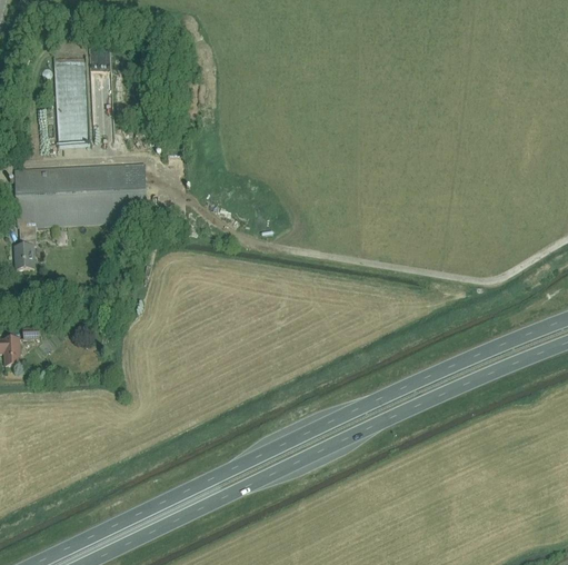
[(87,71),(86,50),(56,51),(56,72),(87,71)]
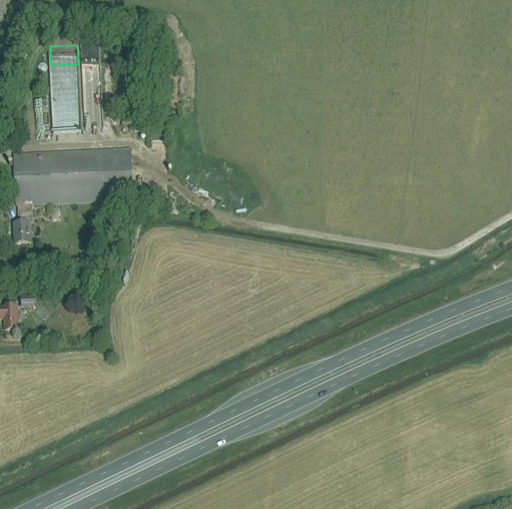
[(97,46),(93,85),(111,87),(115,48),(97,46)]
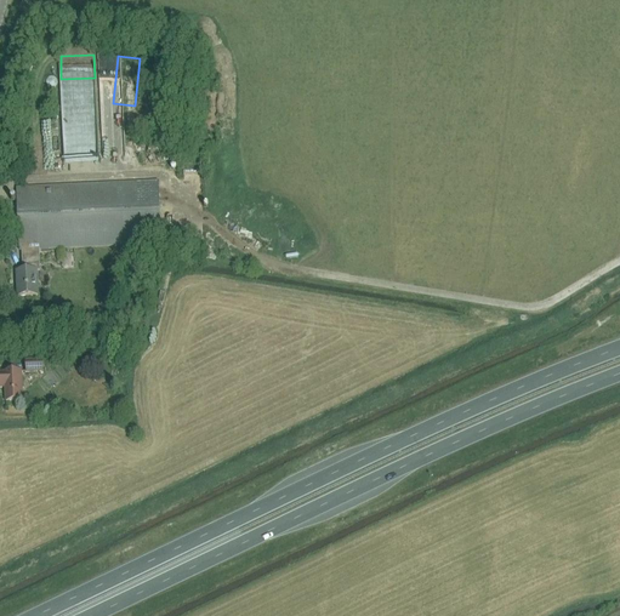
[(23,157),(10,158),(10,167),(24,167),(23,157)]
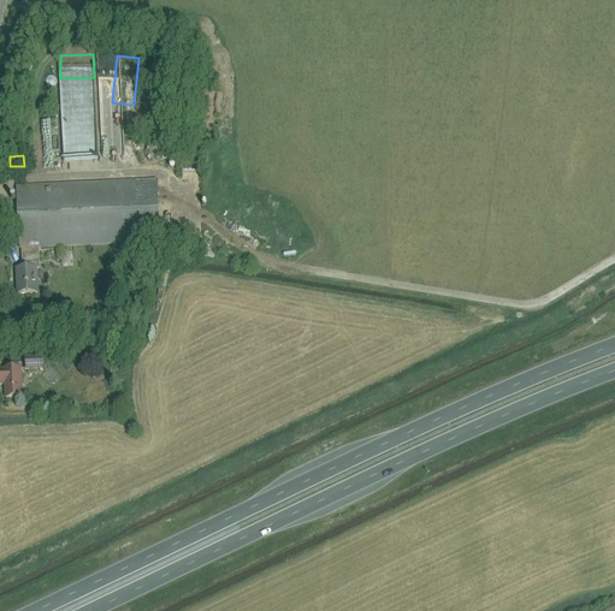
[(16,265),(17,290),(36,289),(35,265),(39,265),(37,243),(159,237),(155,176),(15,182),(18,244),(21,244),(22,265),(16,265)]
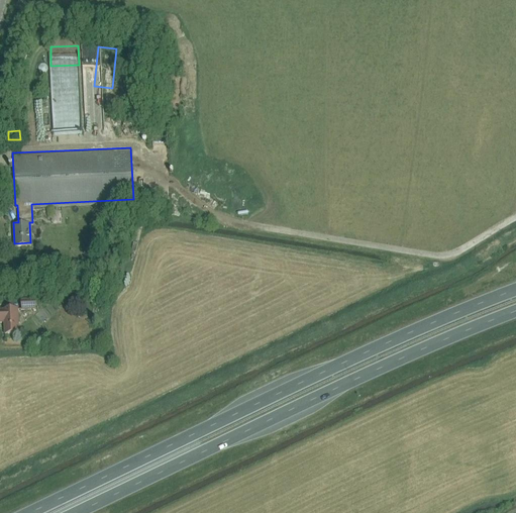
[(32,298),(18,298),(19,307),(32,307),(32,298)]
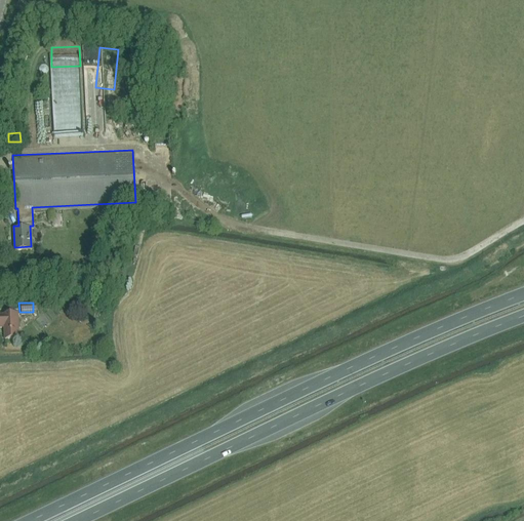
[(18,335),(17,311),(2,312),(2,313),(0,312),(0,324),(4,325),(5,335),(3,335),(3,336),(18,335)]
